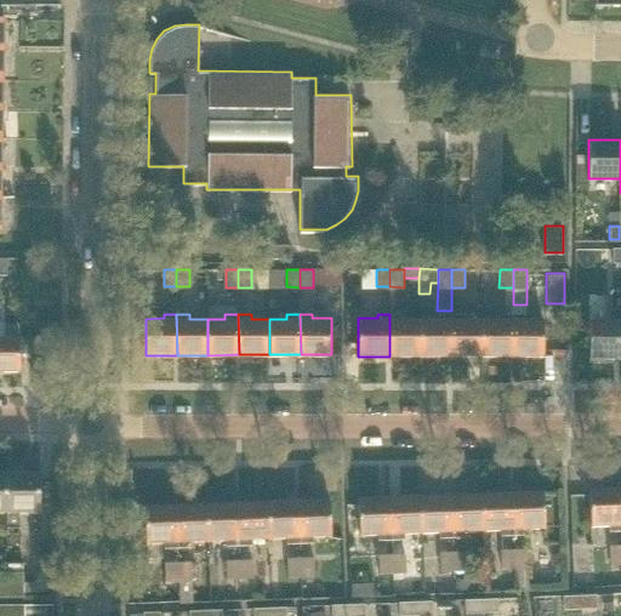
[(389,357),(420,357),(420,319),(403,319),(403,314),(389,314),(389,357)]
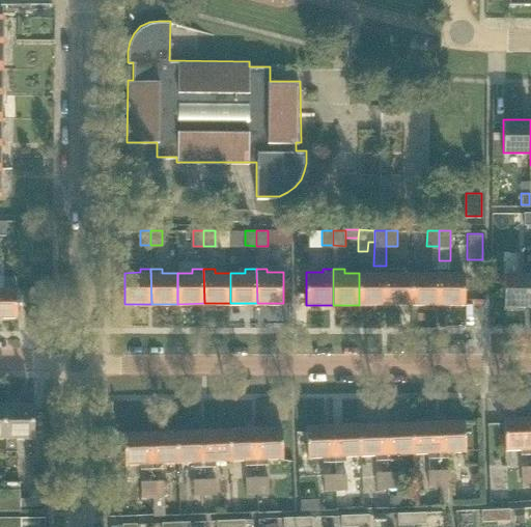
[(359,273),(359,305),(386,305),(386,269),(374,269),(374,273),(359,273)]
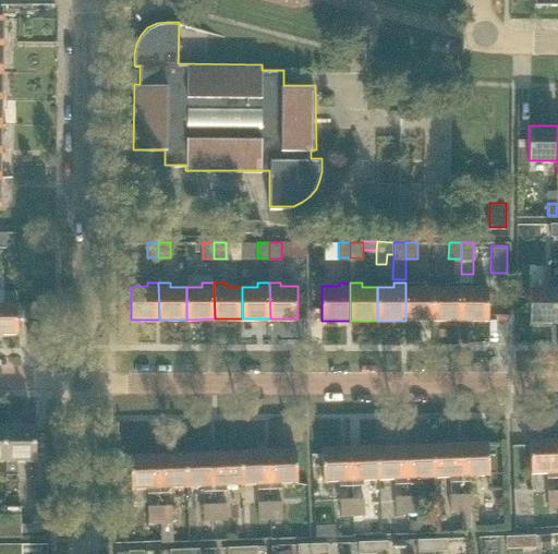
[(433,321),(433,287),(417,287),(417,282),(405,282),(405,321),(433,321)]
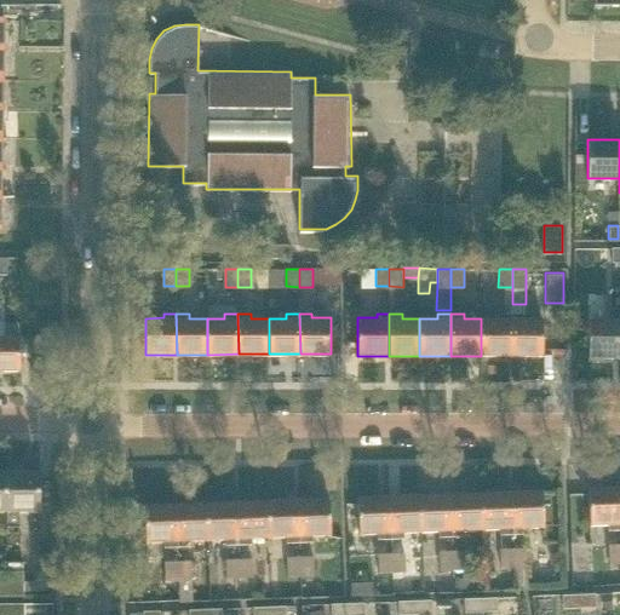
[(512,356),(512,314),(499,314),(499,319),(481,319),(481,356),(512,356)]
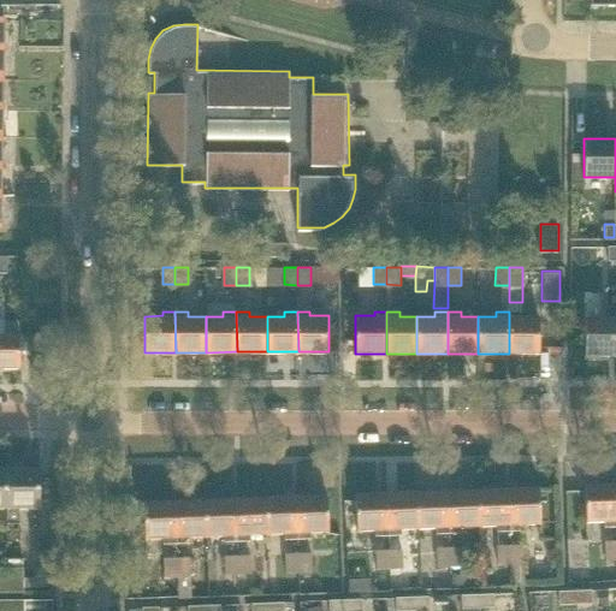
[(522,312),(509,312),(509,354),(539,354),(539,316),(522,316),(522,312)]
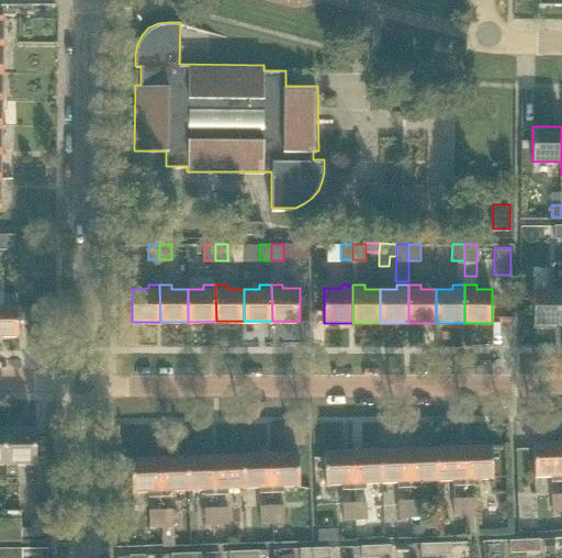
[(561,289),(534,289),(534,323),(561,323),(561,311),(561,289)]
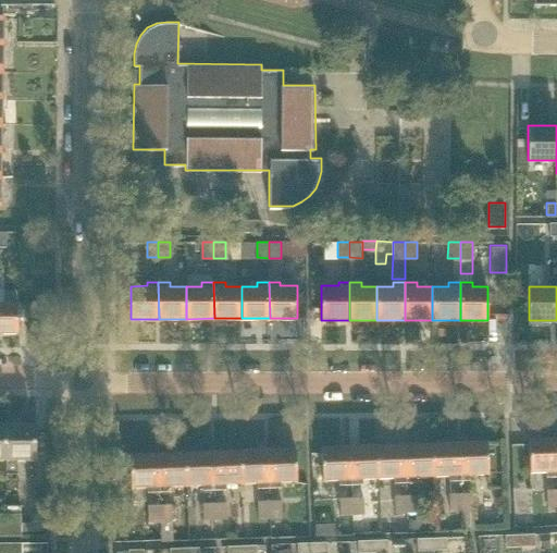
[(0,303),(0,333),(19,333),(17,303),(0,303)]
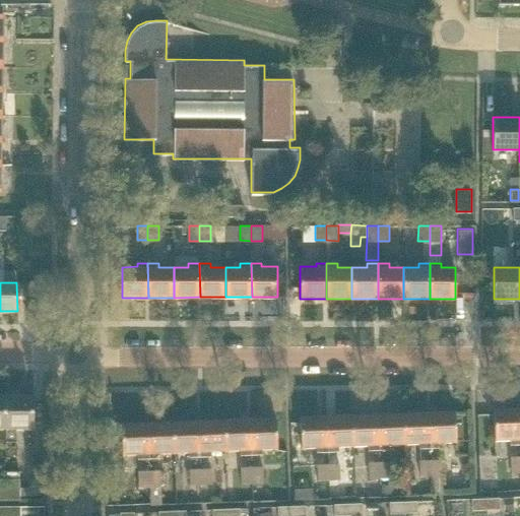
[(36,395),(8,395),(8,429),(5,429),(5,440),(15,440),(15,429),(36,429),(36,395)]
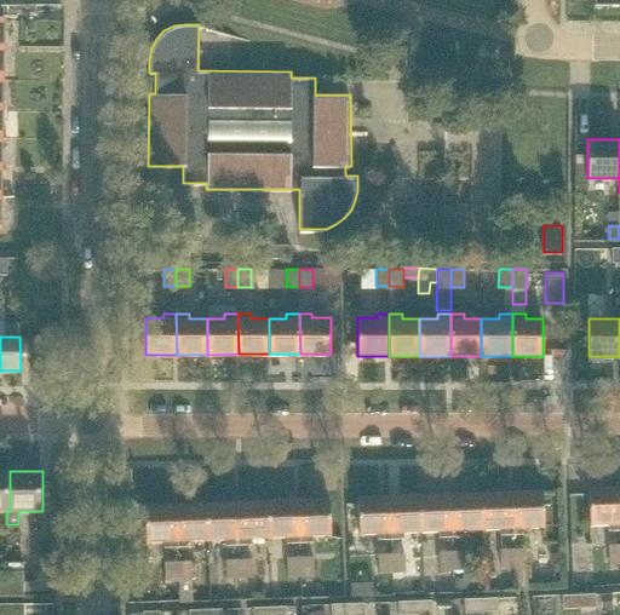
[(42,480),(42,509),(53,509),(52,480),(42,480)]
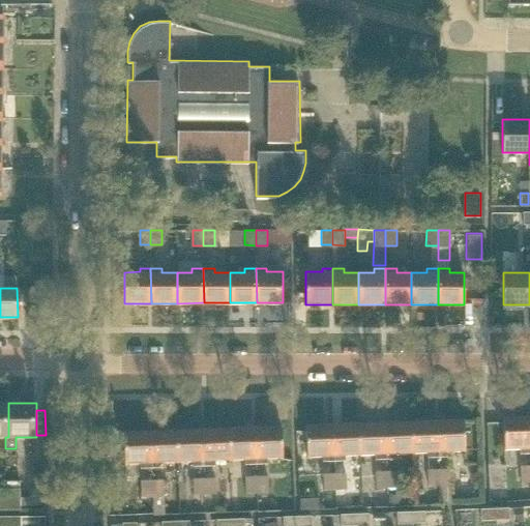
[(529,451),(529,427),(529,416),(503,417),(505,448),(520,447),(521,453),(529,451)]
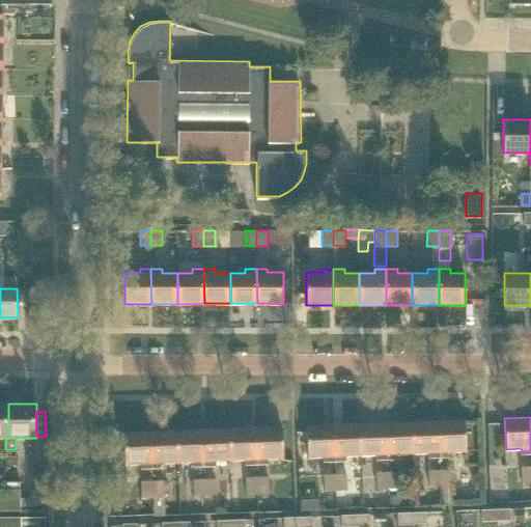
[(464,419),(438,420),(439,456),(450,455),(450,451),(465,451),(464,419)]
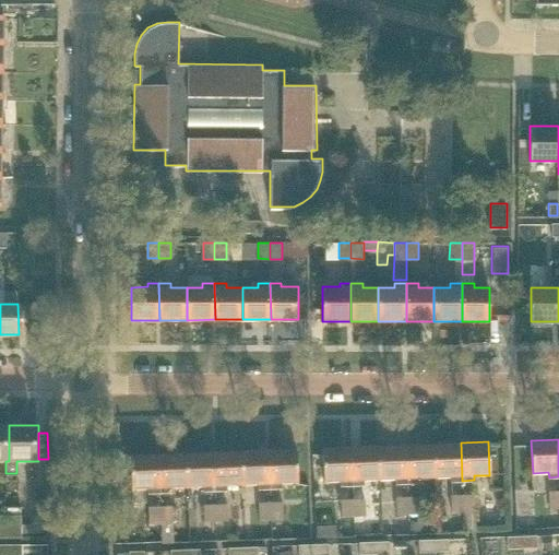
[(462,481),(461,443),(433,444),(435,477),(450,476),(450,481),(462,481)]
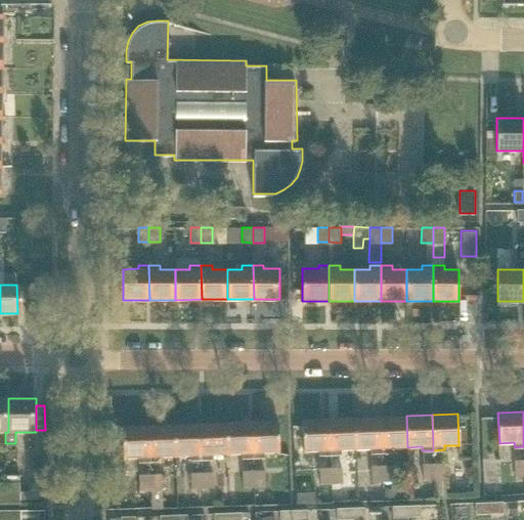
[(406,416),(380,417),(381,452),(393,452),(393,447),(407,447),(406,416)]
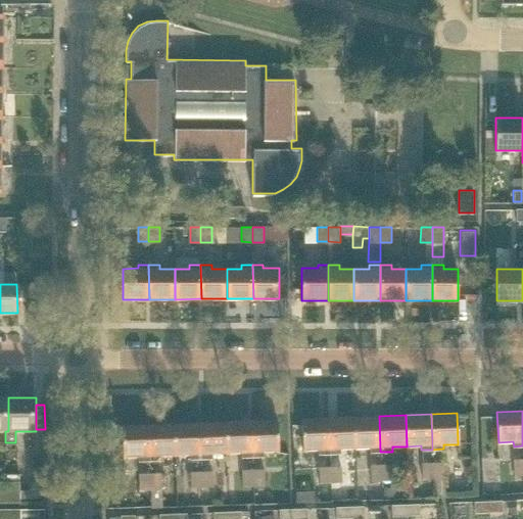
[(380,452),(379,416),(353,417),(354,449),(369,447),(370,452),(380,452)]
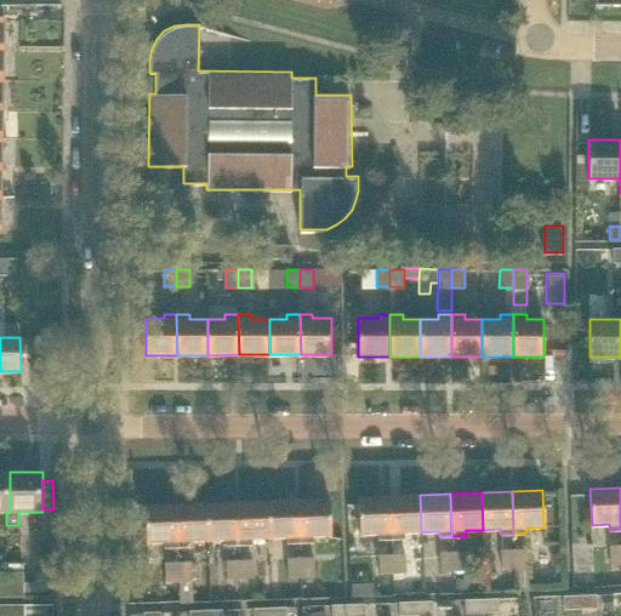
[(420,495),(389,496),(391,539),(404,539),(403,532),(421,532),(420,495)]
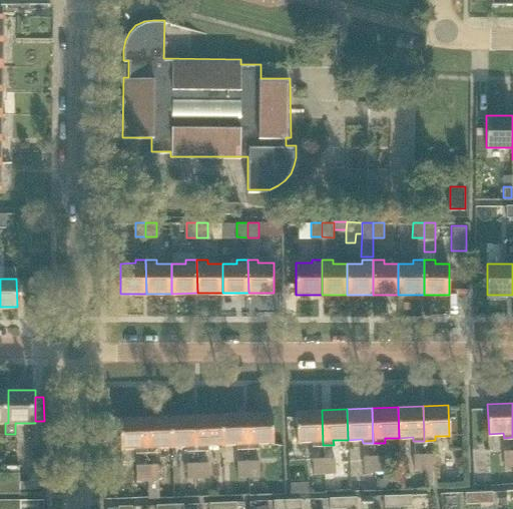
[(323,445),(322,410),(296,411),(297,441),(312,441),(312,445),(323,445)]
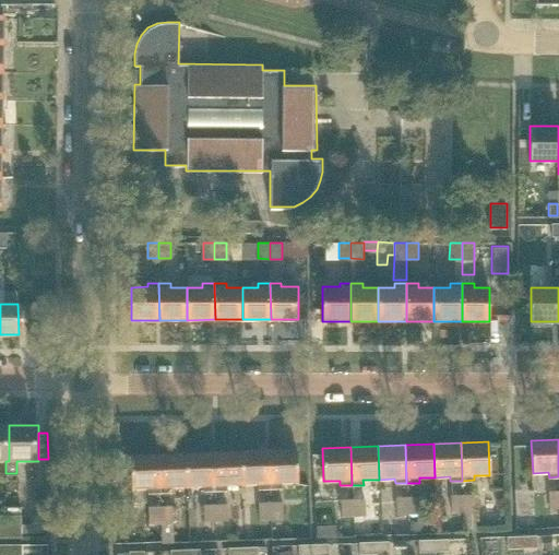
[(269,450),(270,487),(281,487),(281,483),(297,482),(296,449),(269,450)]
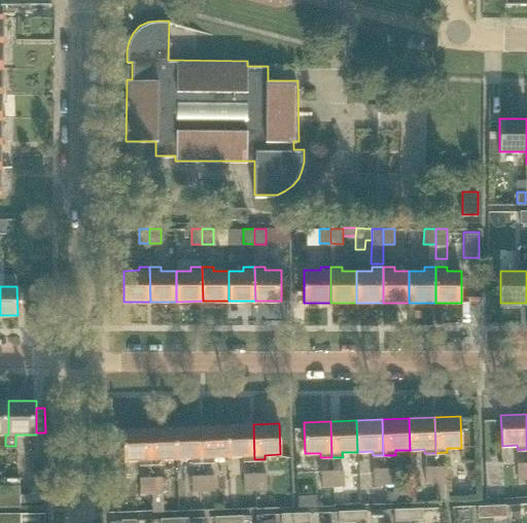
[(226,425),(229,456),(243,456),(243,460),(254,459),(253,424),(226,425)]
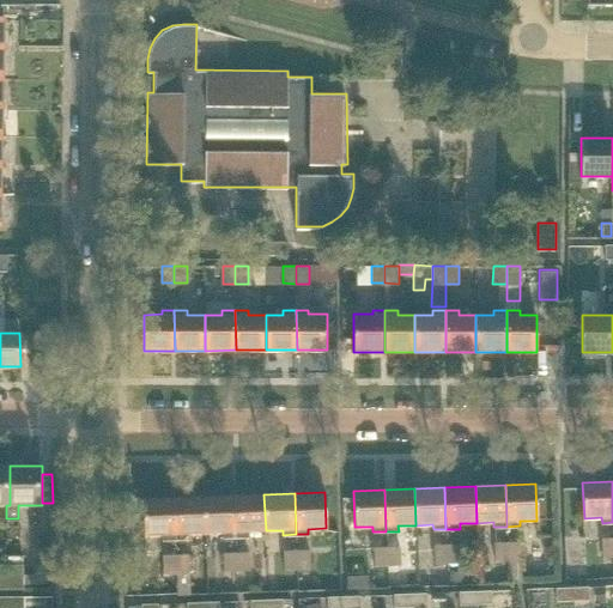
[(234,496),(236,536),(248,536),(248,532),(266,530),(263,494),(234,496)]
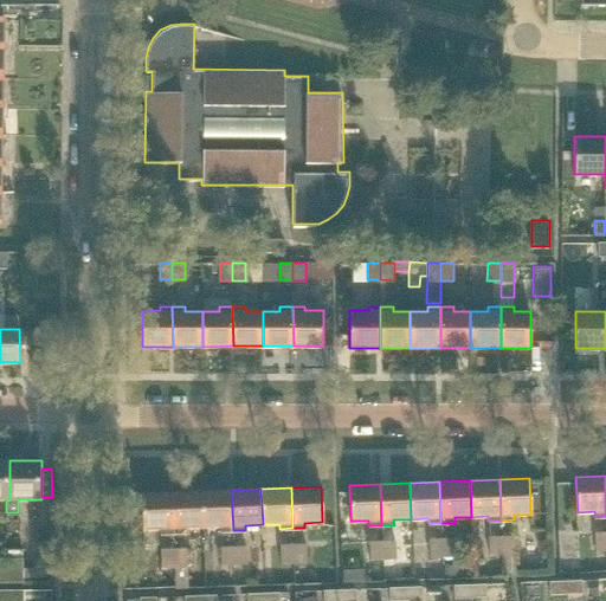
[(201,491),(202,527),(219,527),(219,531),(233,530),(231,490),(201,491)]
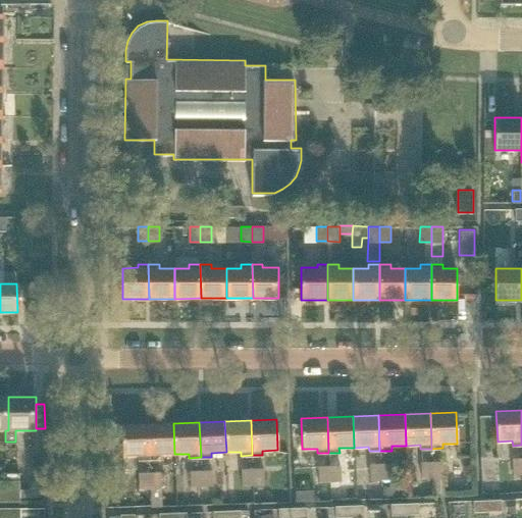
[(148,424),(149,459),(160,459),(160,455),(174,454),(173,423),(148,424)]
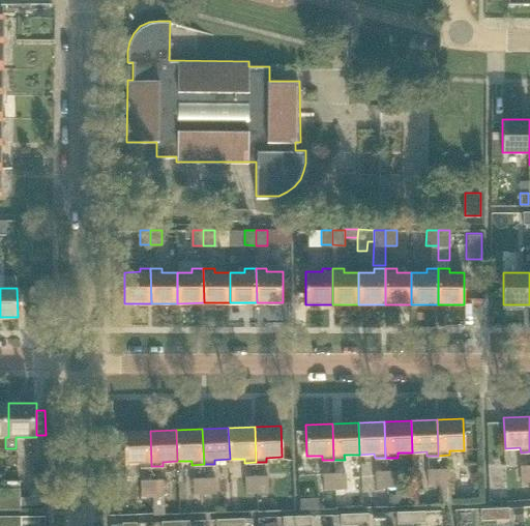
[(139,467),(151,466),(150,431),(123,432),(124,463),(139,463),(139,467)]
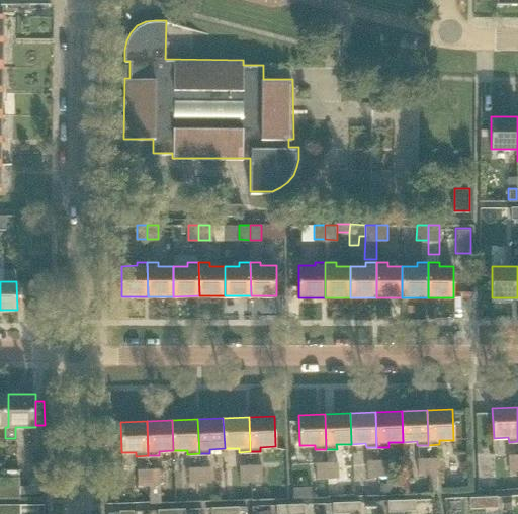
[(517,467),(517,453),(509,454),(509,468),(517,467)]
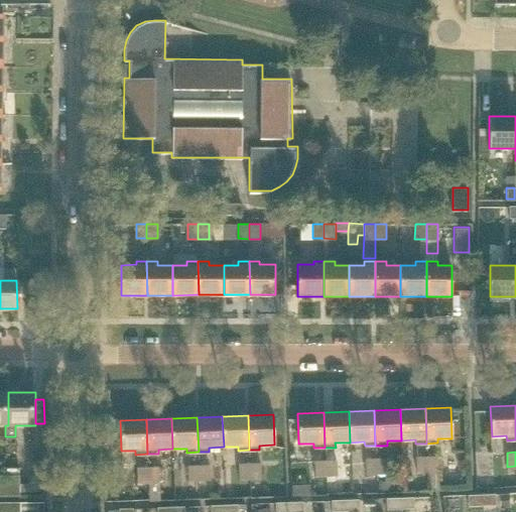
[(427,471),(427,456),(417,456),(418,472),(427,471)]
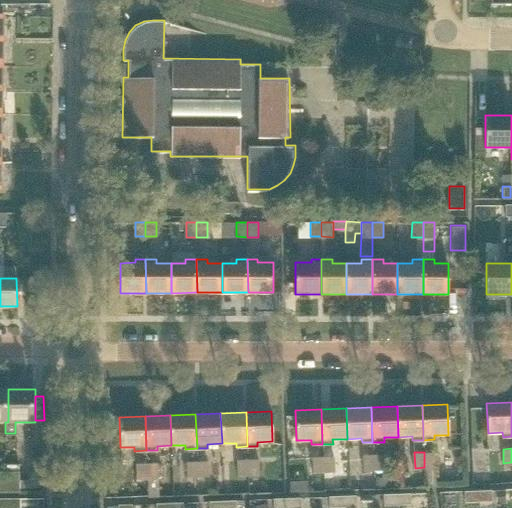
[(435,452),(424,452),(424,467),(435,467),(435,452)]
